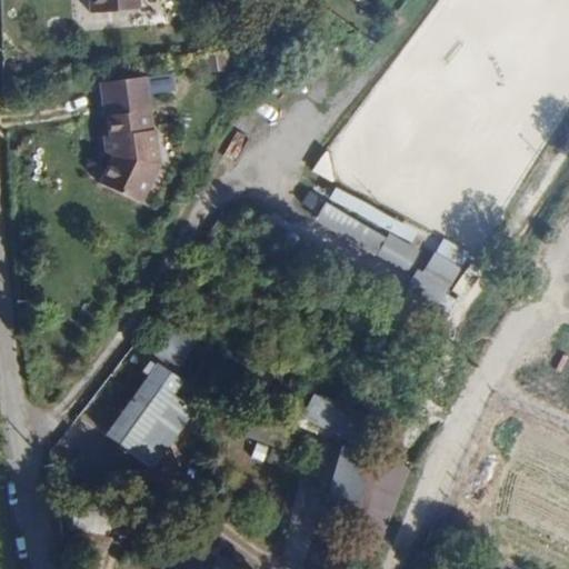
[(93,0),(95,13),(139,10),(138,0),(93,0)]
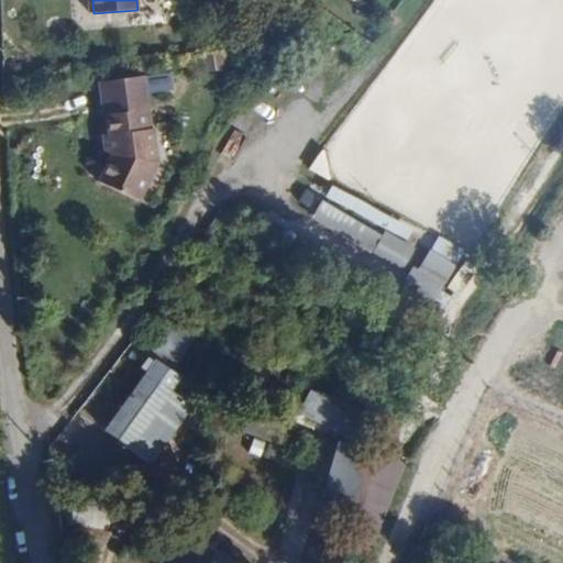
[(158,77),(114,83),(119,117),(121,117),(123,135),(124,144),(120,153),(127,156),(112,181),(152,202),(172,164),(167,130),(165,130),(158,77)]
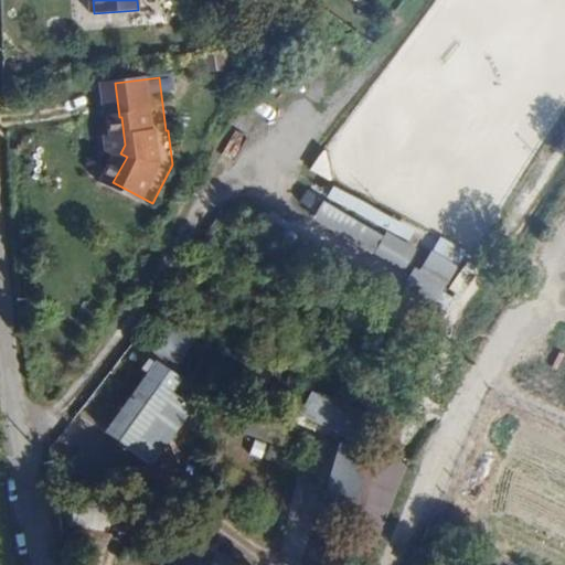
[(331,184),(323,199),(407,243),(415,228),(331,184)]
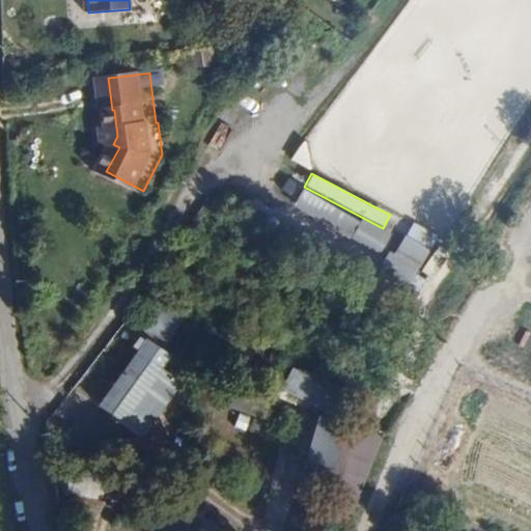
[(411,291),(436,234),(403,220),(380,278),(411,291)]
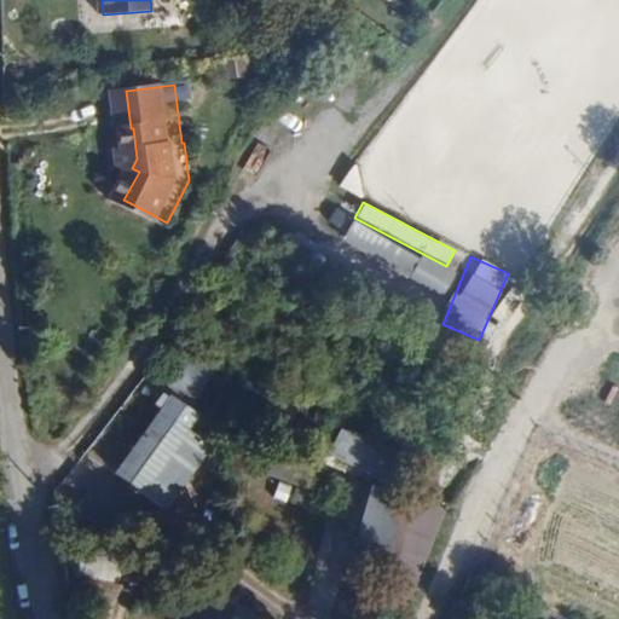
[(497,327),(515,311),(504,298),(486,313),(497,327)]
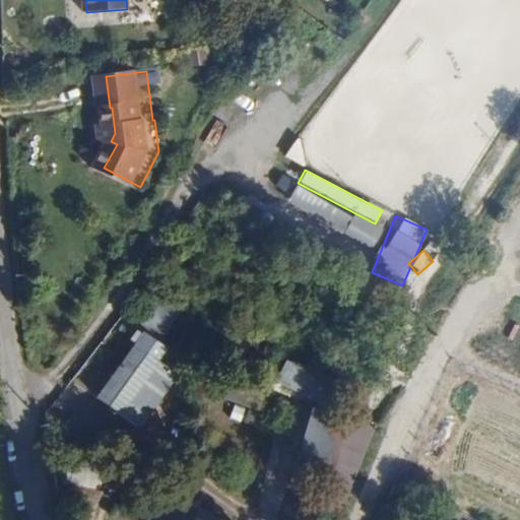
[(336,353),(285,326),(276,341),(327,370),(336,353)]
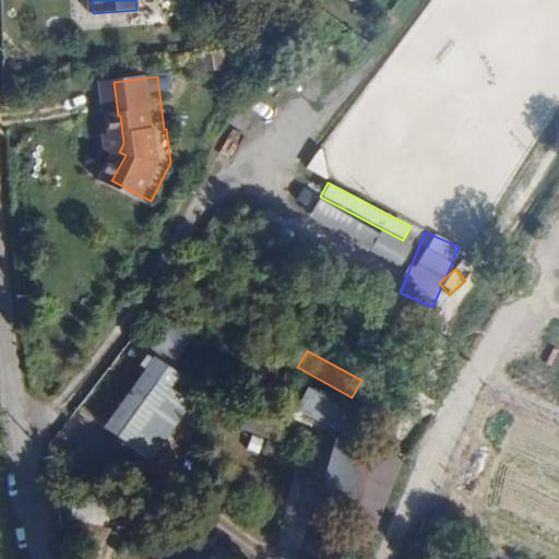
[(238,385),(190,355),(152,415),(199,445),(238,385)]
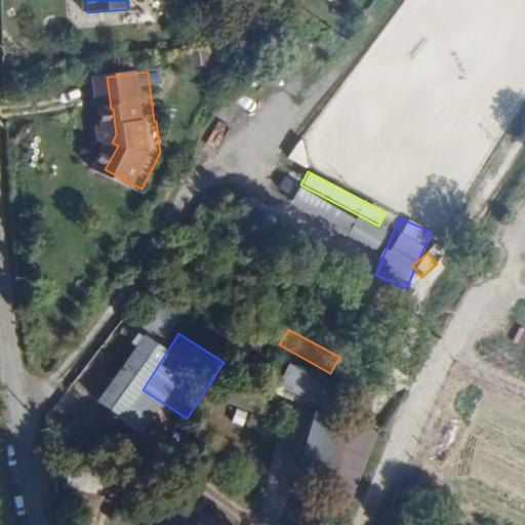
[(308,446),(340,387),(327,379),(316,372),(283,433),(308,446)]
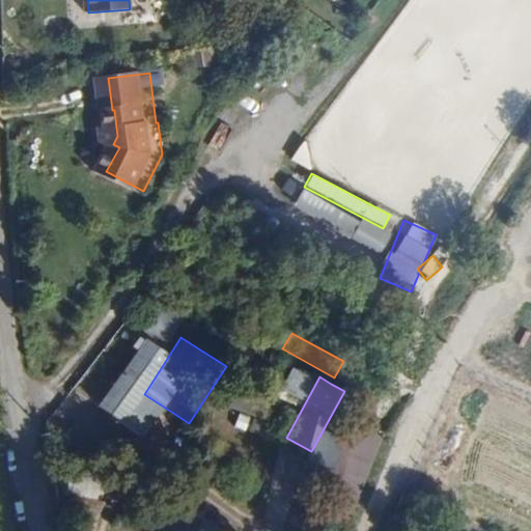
[(371,406),(344,391),(311,451),(302,468),(295,481),(322,497),(371,406)]
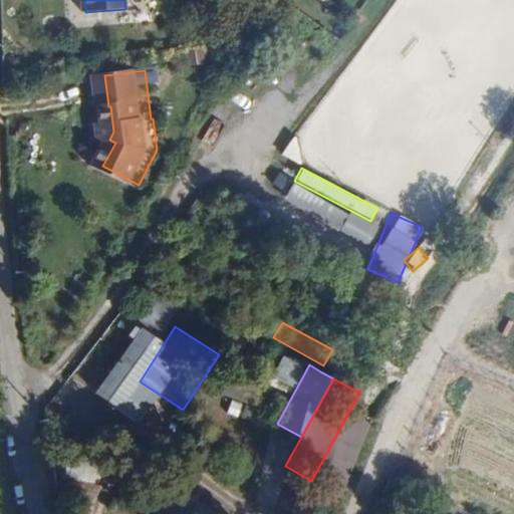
[(292,453),(301,437),(277,424),(268,440),(292,453)]
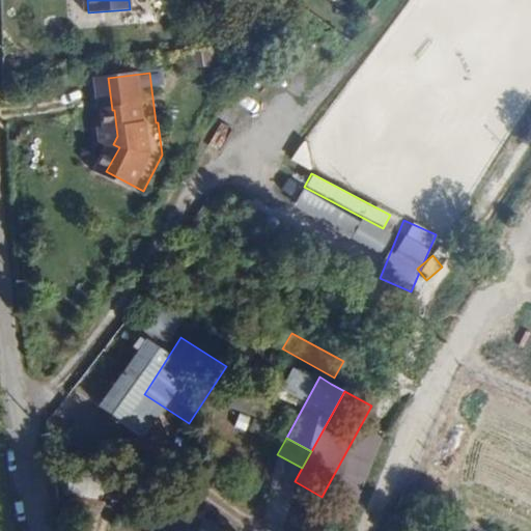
[(206,495),(197,530),(246,530),(248,526),(259,529),(264,507),(206,495)]
